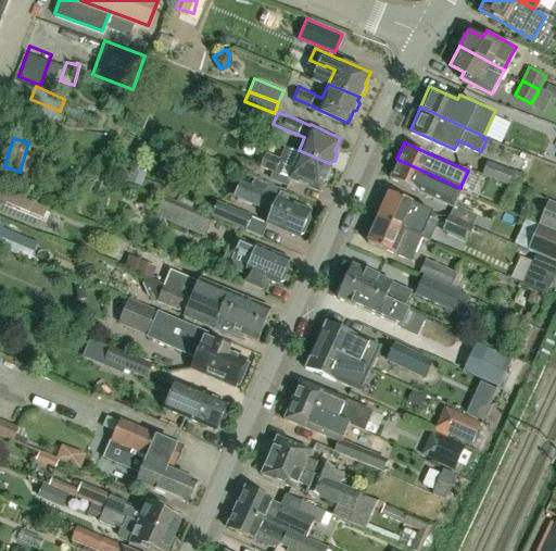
[(328,165),(329,163),(299,150),(283,143),(278,157),(265,151),(260,162),(279,171),(275,182),(288,188),(292,177),(317,189),(323,178),(327,177),(330,170),(328,165)]
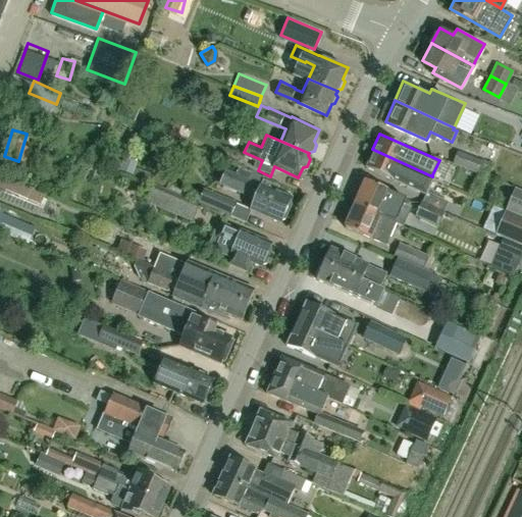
[(452,160),(487,175),(492,162),(457,148),(452,160)]
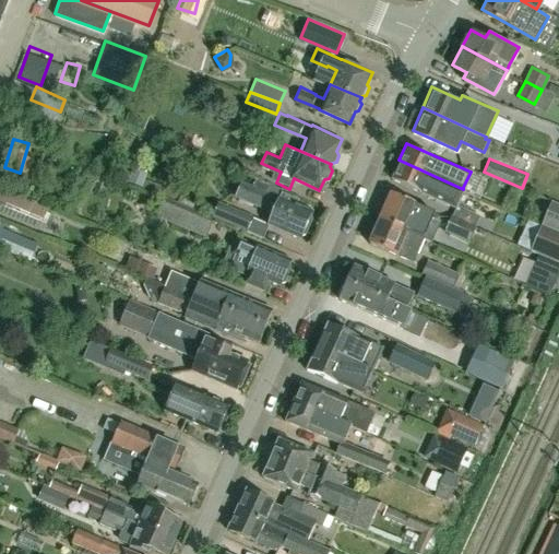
[(463,189),(399,160),(391,176),(445,200),(447,198),(456,202),(463,189)]
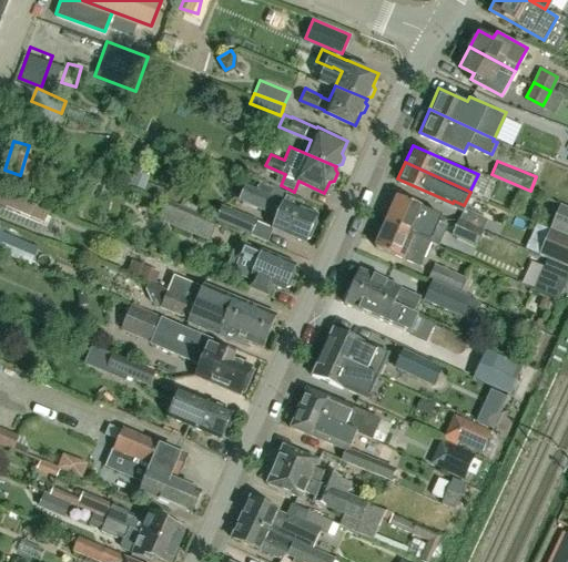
[(485,172),(477,188),(495,197),(503,181),(485,172)]
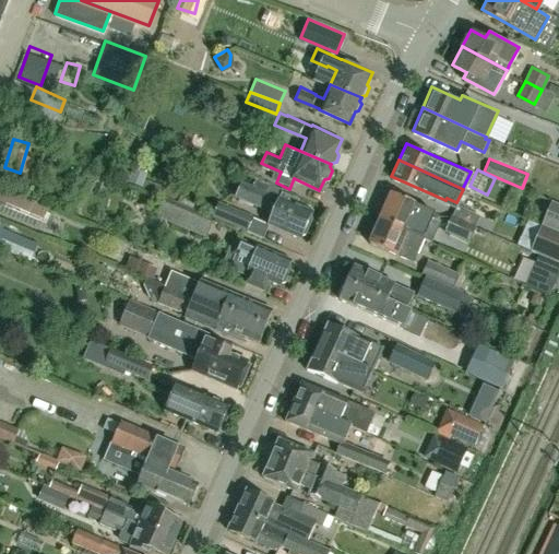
[(48,204),(0,185),(0,198),(44,216),(48,204)]
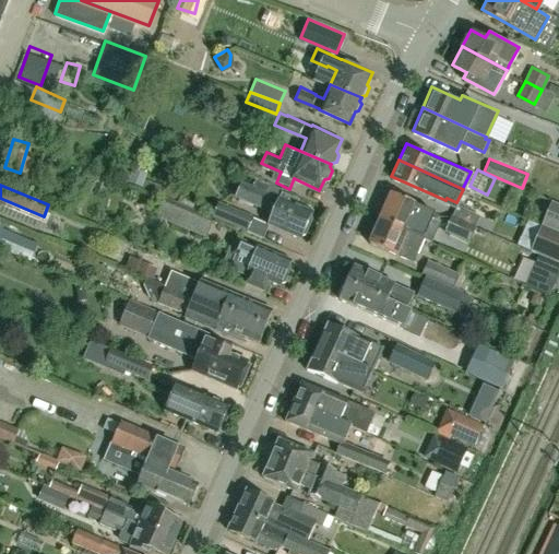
[(306,221),(311,209),(296,202),(298,196),(282,189),(280,195),(261,187),(256,201),(273,209),(269,222),(300,235),(300,233),(306,232),(308,225),(306,221)]
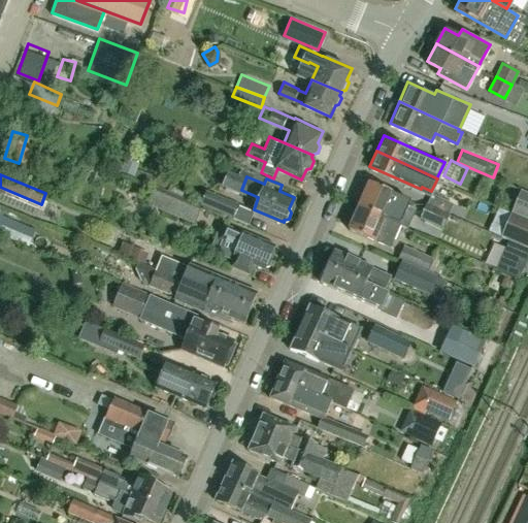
[(368,180),(358,203),(384,215),(400,222),(407,225),(416,206),(405,201),(407,198),(394,192),(395,191),(368,180)]
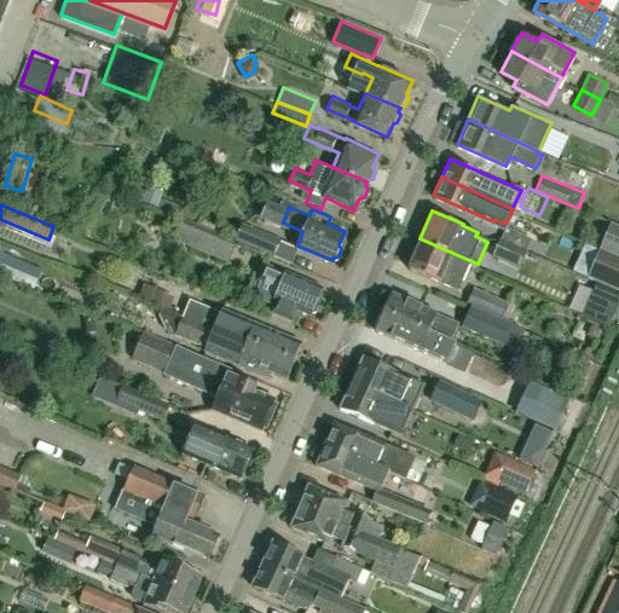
[(174,236),(227,258),(233,242),(180,220),(174,236)]
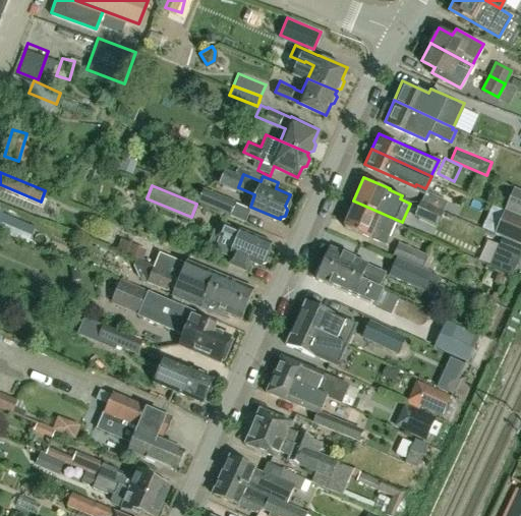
[(505,207),(520,213),(520,187),(515,185),(505,207)]
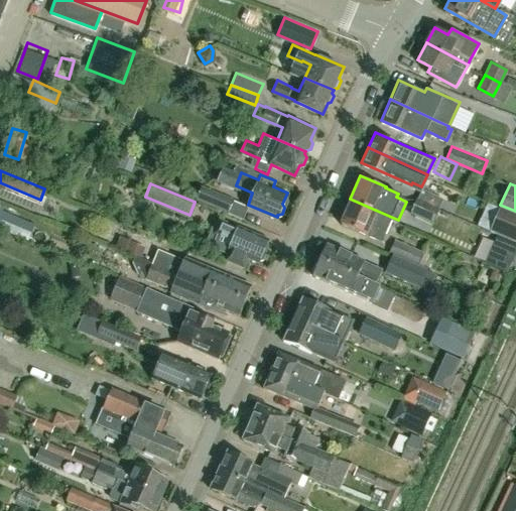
[(196,198),(225,211),(231,198),(201,184),(196,198)]
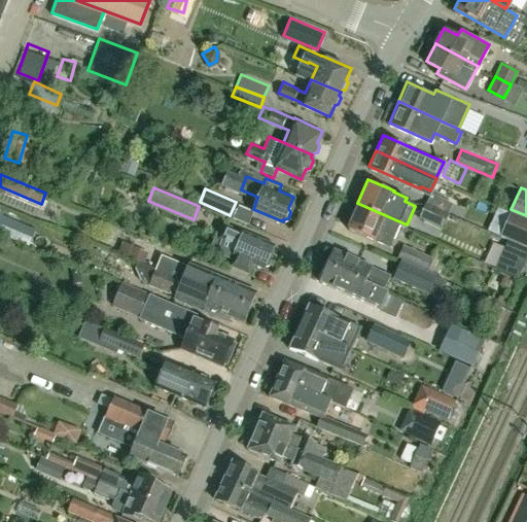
[(418,215),(442,225),(449,211),(425,200),(418,215)]
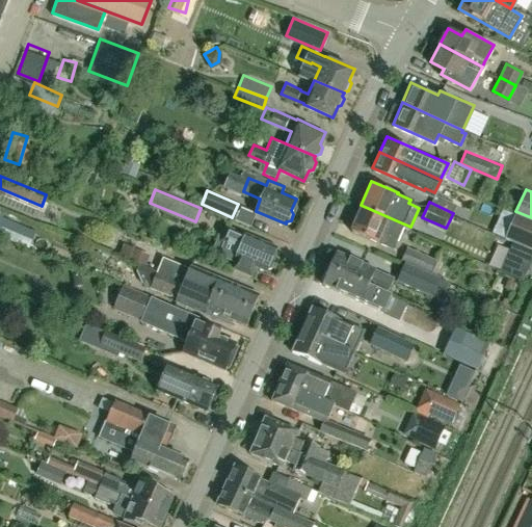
[(387,216),(361,205),(350,228),(377,239),(391,244),(394,246),(403,224),(387,216)]
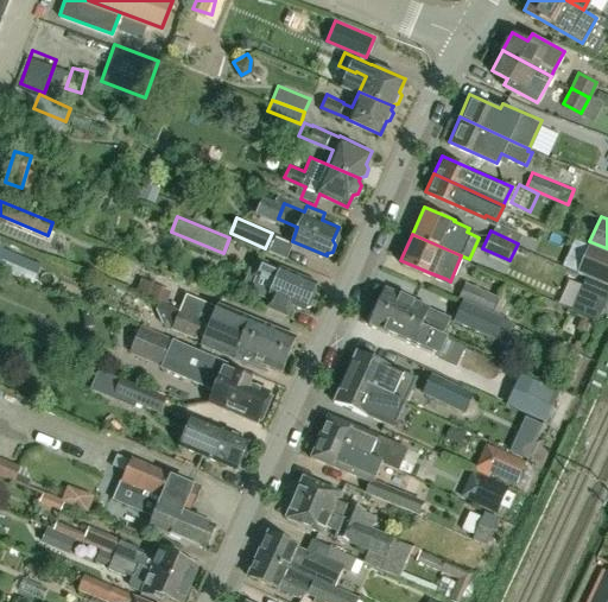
[(607,283),(607,280),(607,248),(589,241),(577,268),(590,274),(607,283)]
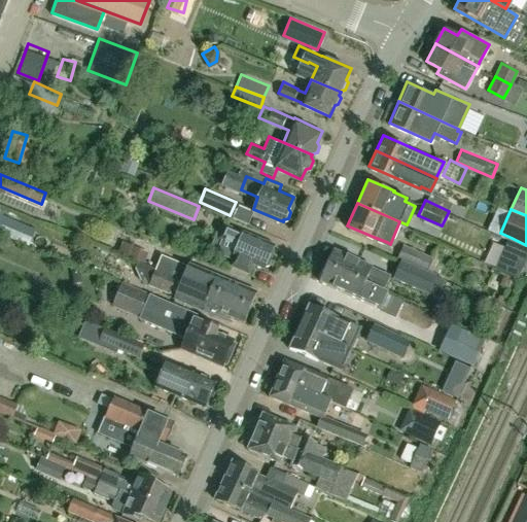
[(22,221),(15,237),(29,242),(35,227),(22,221)]
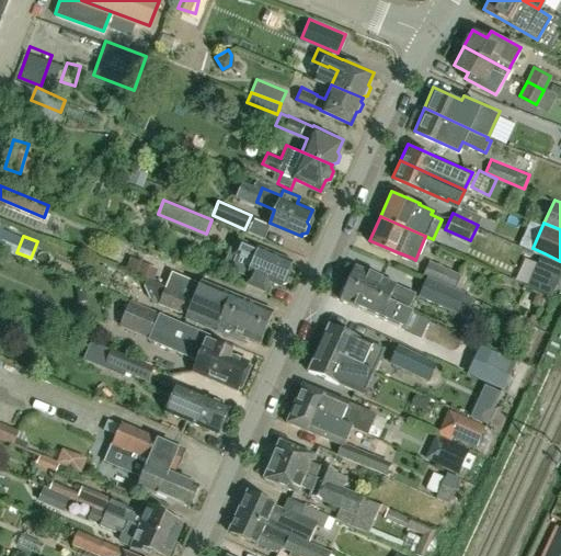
[(281,284),(292,258),(260,245),(259,246),(237,236),(235,241),(232,240),(228,250),(236,253),(229,269),(247,275),(244,281),(264,288),(268,279),(281,284)]
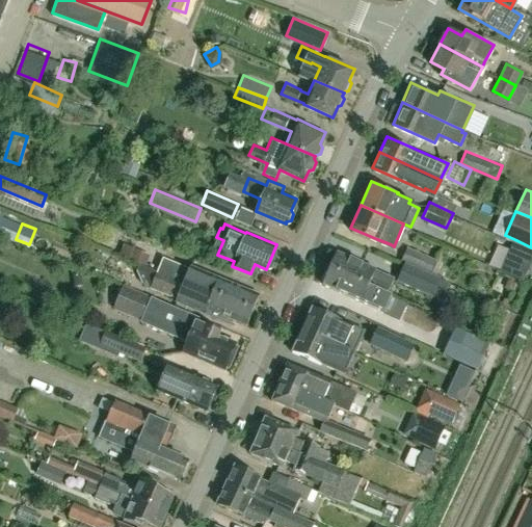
[(531,246),(531,247),(516,240),(511,253),(531,261),(531,258),(531,246)]
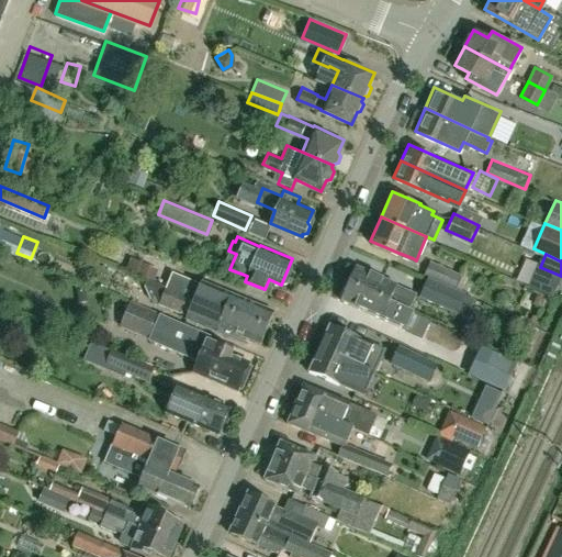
[(453,287),(460,271),(429,258),(423,274),(428,276),(453,287)]
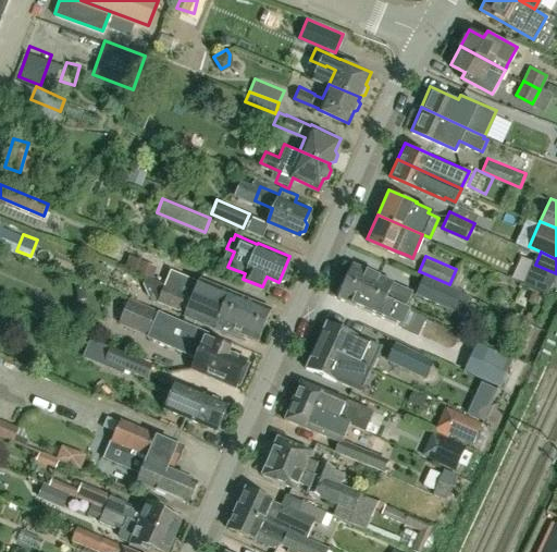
[(405,304),(411,286),(351,260),(345,277),(403,303),(405,304)]
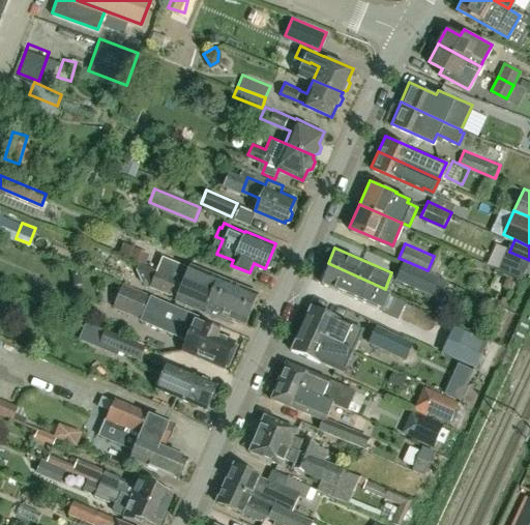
[(156,267),(252,305),(258,291),(192,263),(190,266),(162,254),(156,267)]
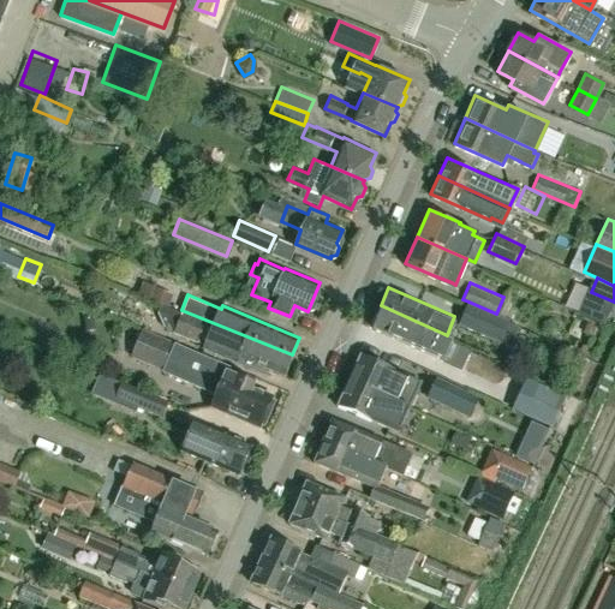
[(507,318),(496,314),(469,302),(461,321),(499,336),(507,318)]
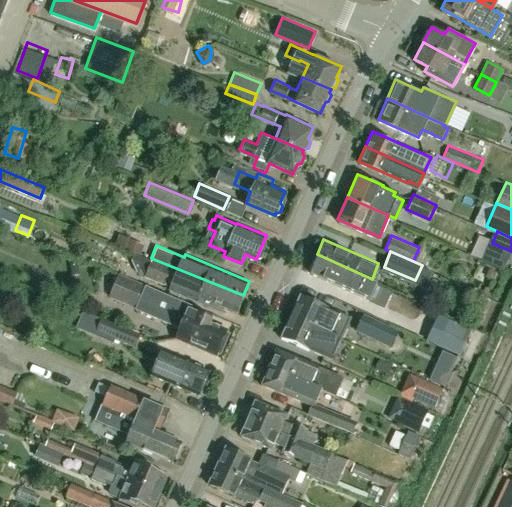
[(366,286),(370,278),(317,254),(310,270),(347,287),(351,279),(366,286)]
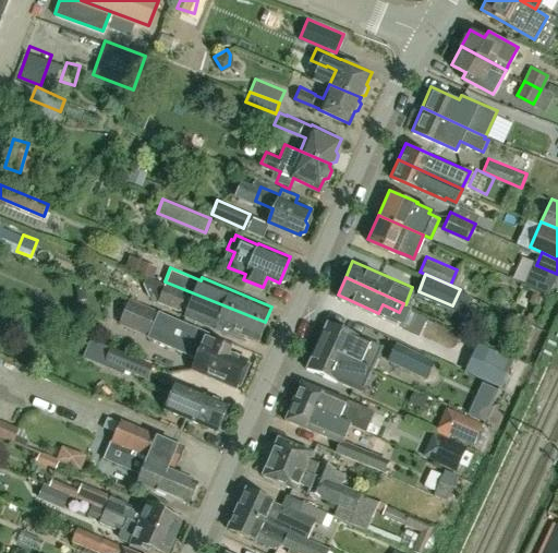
[(258,338),(265,322),(165,281),(157,300),(185,312),(183,315),(241,338),(243,333),(258,338)]
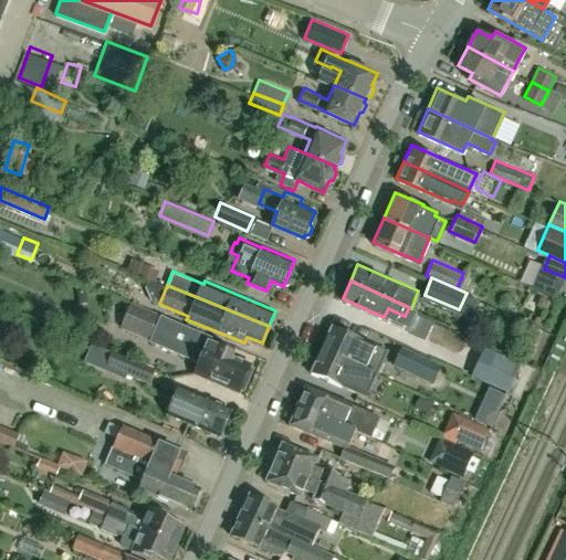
[(147,337),(157,312),(130,300),(121,326),(147,337)]
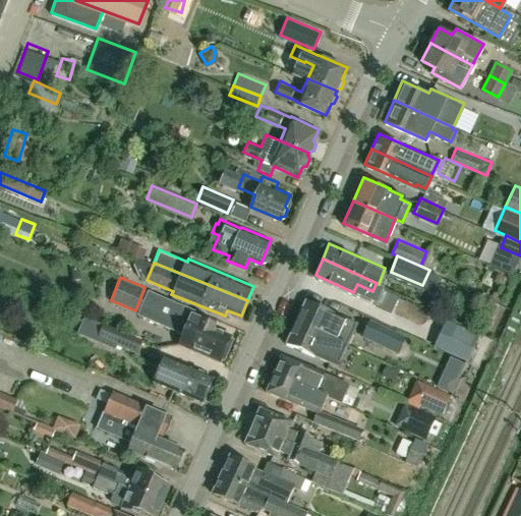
[(214,323),(192,313),(194,309),(147,290),(137,313),(183,332),(178,343),(219,359),(220,356),(224,356),(228,347),(225,345),(230,334),(213,327),(214,323)]
